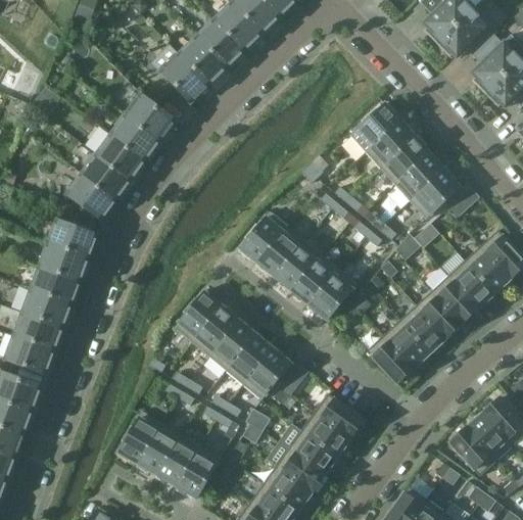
[(80,0),(74,14),(89,20),(94,9),(97,0),(80,0)]
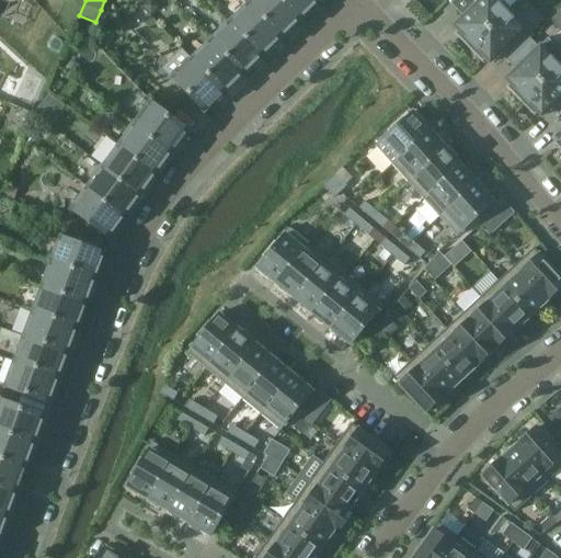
[(145,0),(142,3),(151,12),(160,3),(157,0),(145,0)]
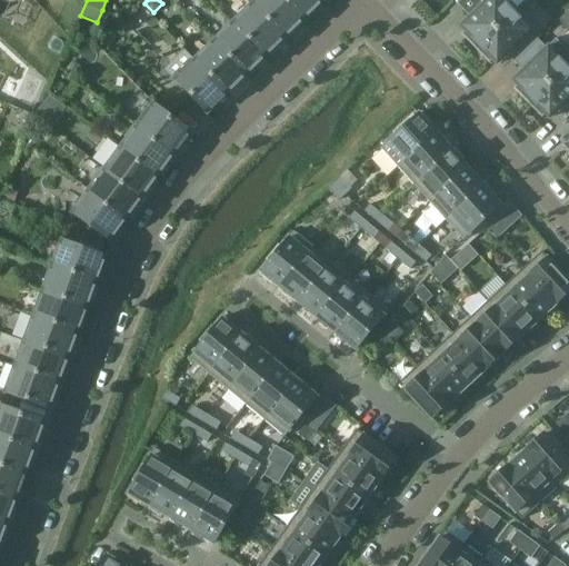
[(305,18),(303,17),(287,0),(252,0),(251,1),(285,36),(286,37),(305,18)]
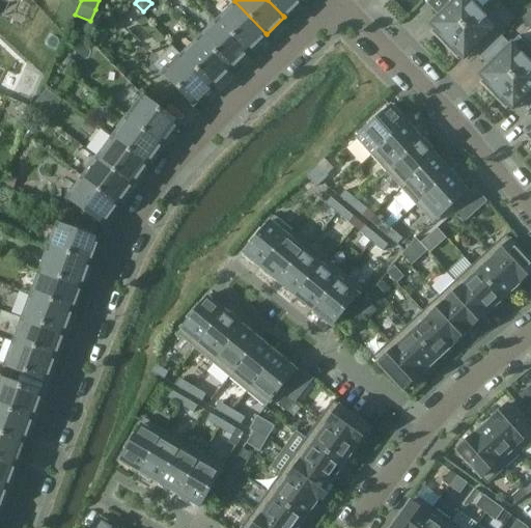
[(268,0),(283,16),(284,17),(301,0),(268,0)]
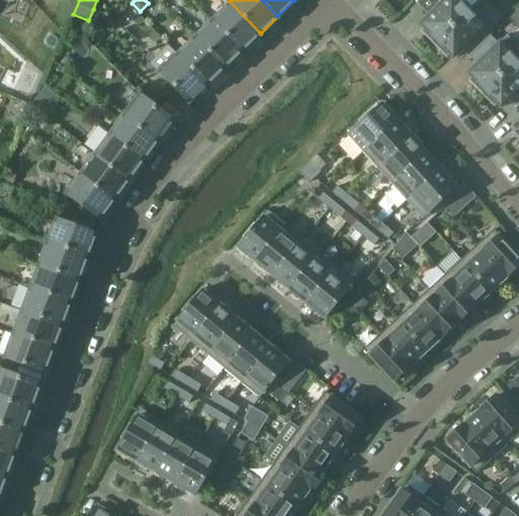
[(429,12),(420,21),(424,26),(421,28),(433,42),(474,2),(472,0),(427,0),(422,5),(429,12)]
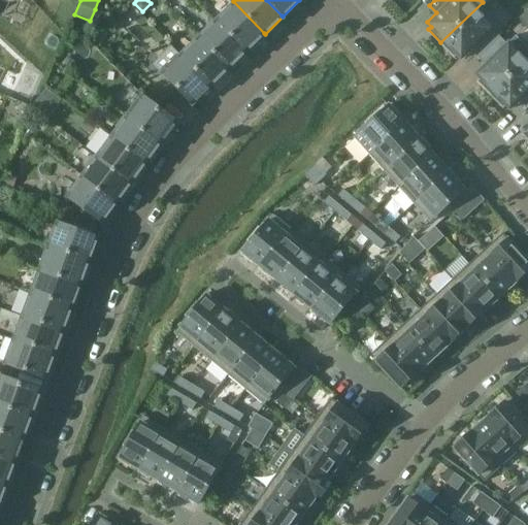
[(265,34),(264,33),(233,1),(216,19),(246,51),(265,34)]
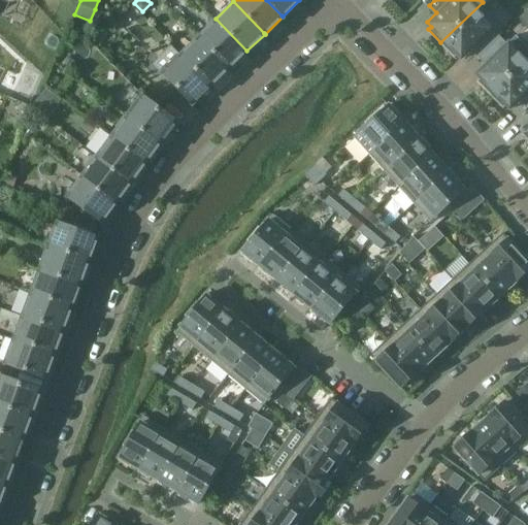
[(457,53),(461,58),(470,48),(477,56),(499,34),(492,27),(494,26),(491,23),(497,17),(483,2),(440,42),(454,56),(457,53)]
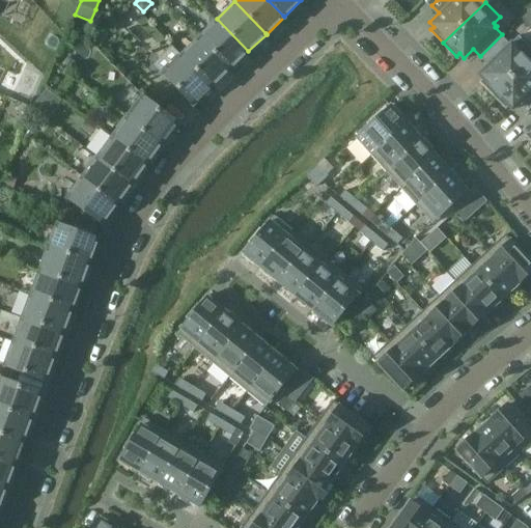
[(530,7),(522,16),(529,24),(530,22),(530,7)]
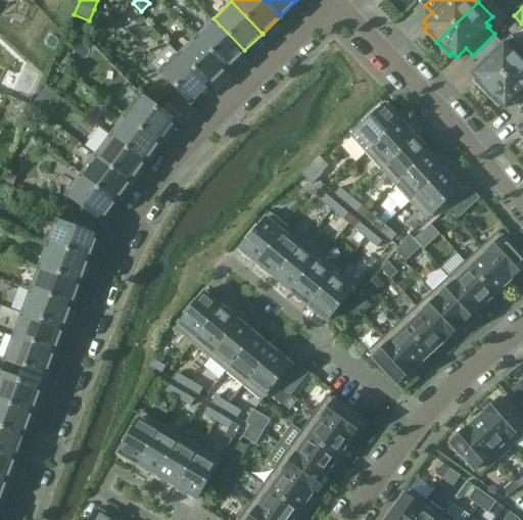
[(244,50),(214,18),(196,35),(227,66),(227,67),(244,50)]
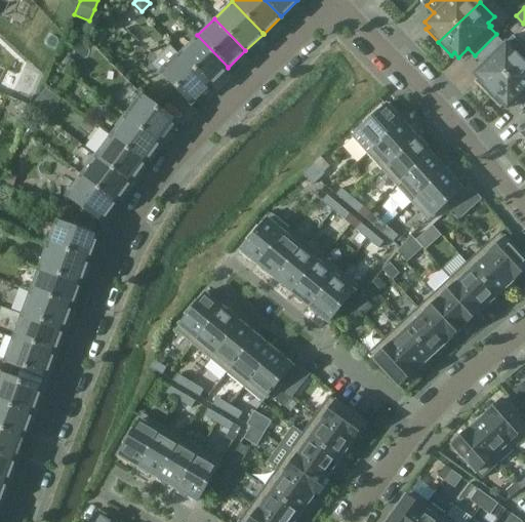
[(482,63),(473,72),(477,76),(474,79),(487,92),(522,57),(506,40),(503,42),(496,34),(475,55),(482,63)]
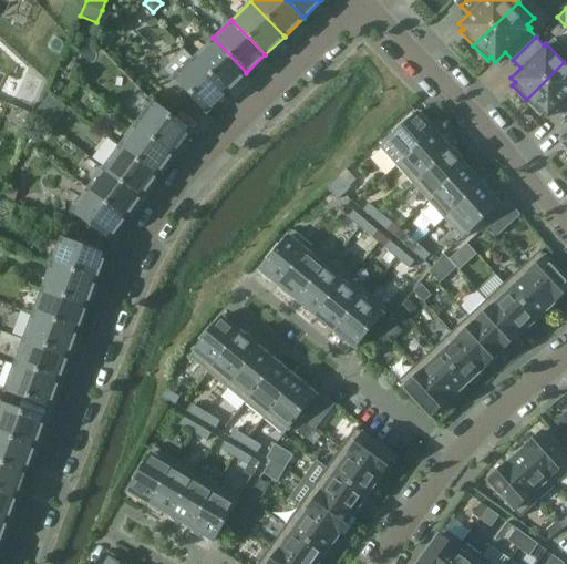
[(246,73),(246,72),(213,38),(193,57),(226,91),(227,92),(246,73)]
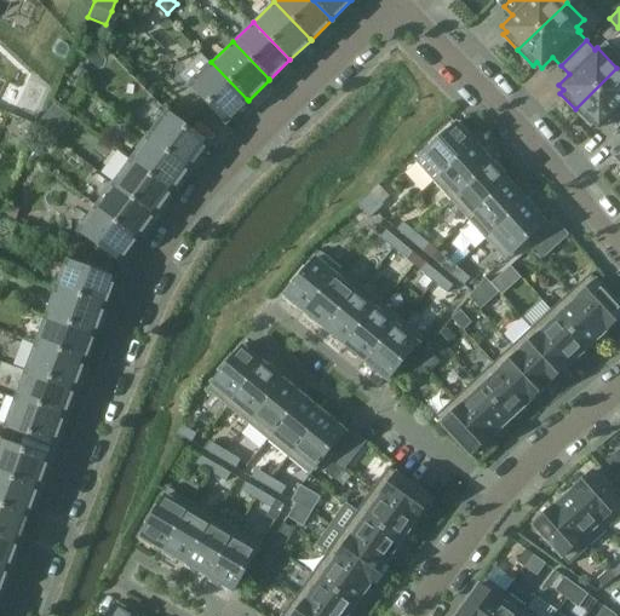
[(248,101),(247,99),(211,62),(189,84),(227,121),(248,101)]
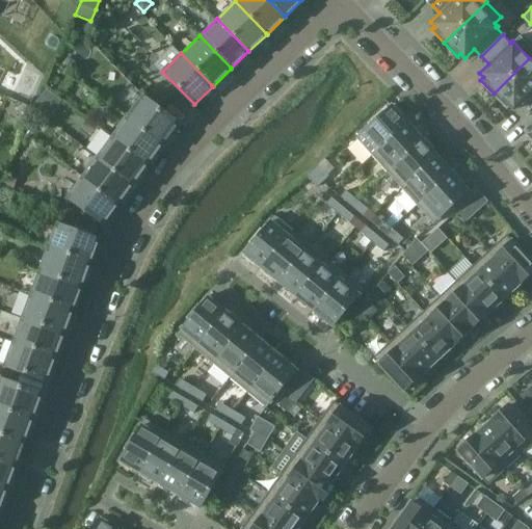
[(69,54),(60,64),(69,71),(77,60),(69,54)]
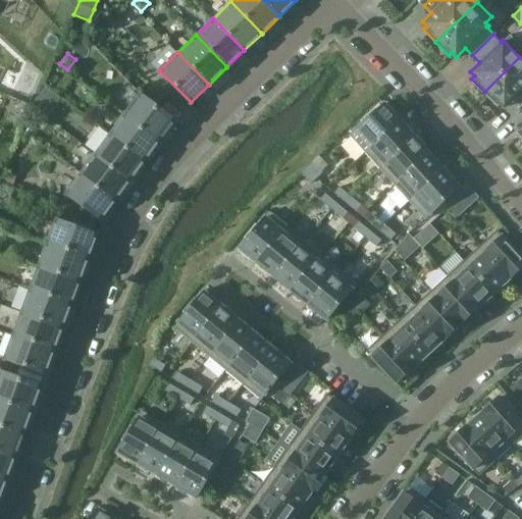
[(500,102),(504,106),(514,97),(521,105),(521,103),(521,60),(519,57),(484,92),(497,105),(500,102)]
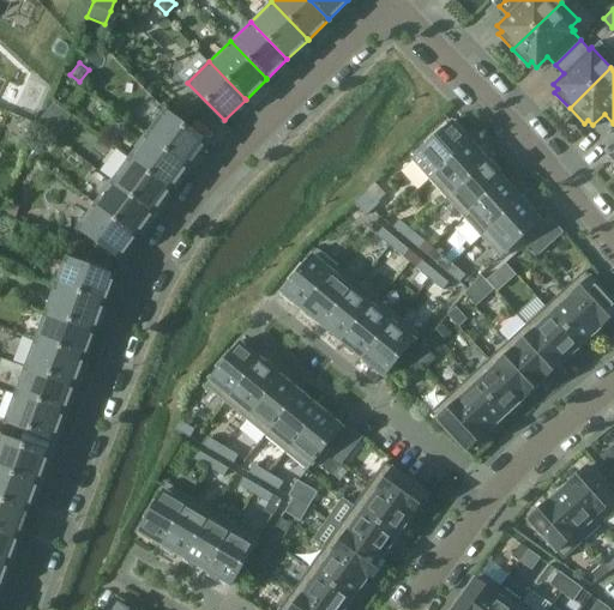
[(146,132),(187,163),(188,164),(206,139),(164,108),(146,132)]
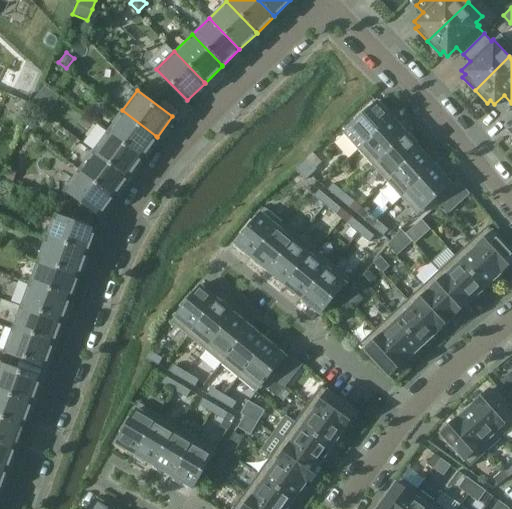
[(37,96),(32,103),(39,109),(44,101),(37,96)]
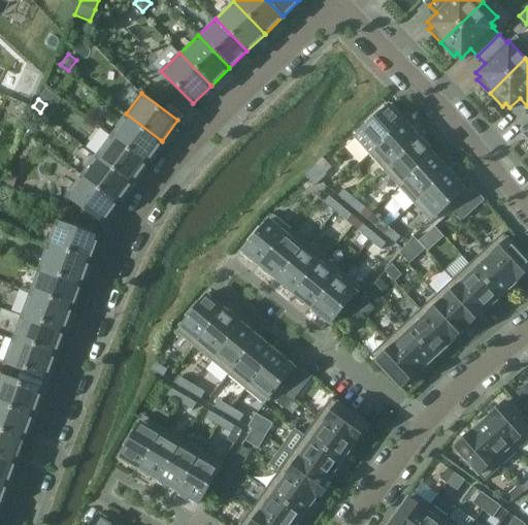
[(398,115),(401,111),(391,101),(389,104),(389,103),(381,111),(377,108),(364,121),(367,123),(353,135),(369,153),(404,121),(403,121),(398,115)]
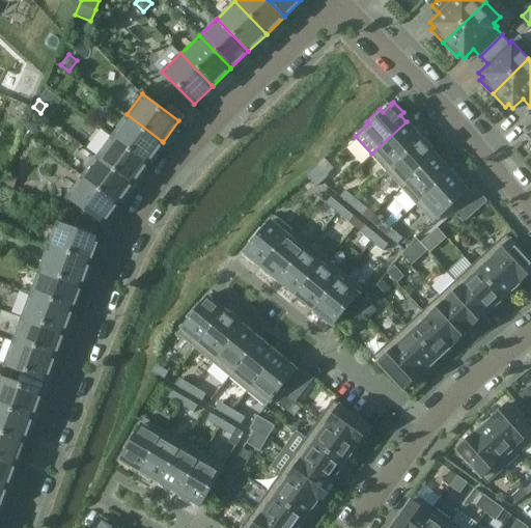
[(163,142),(162,141),(127,114),(112,135),(147,161),(148,162),(163,142)]
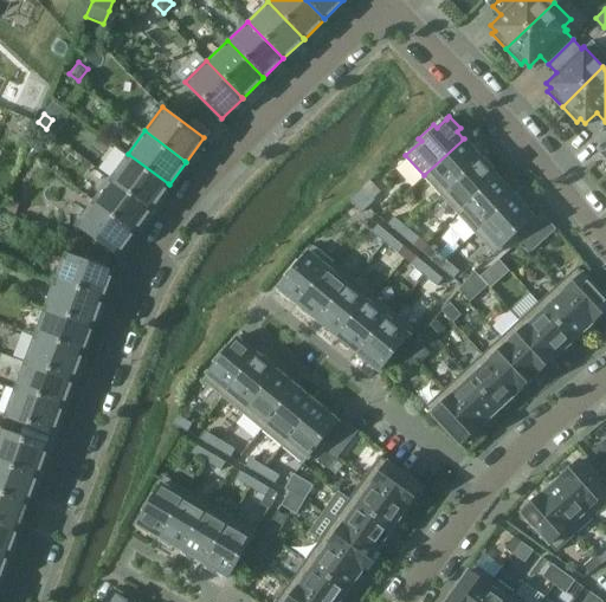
[(466,135),(463,138),(464,138),(424,175),(440,194),(481,157),(474,150),(477,147),(466,135)]
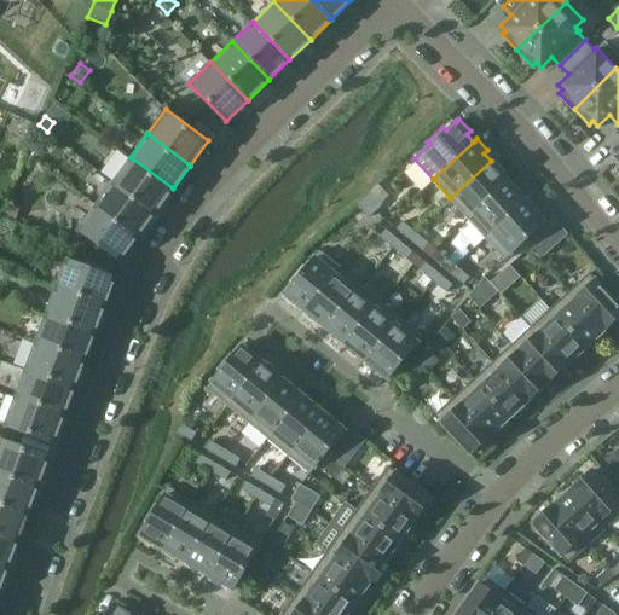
[(173,189),(172,187),(131,157),(113,180),(155,212),(156,212),(173,189)]
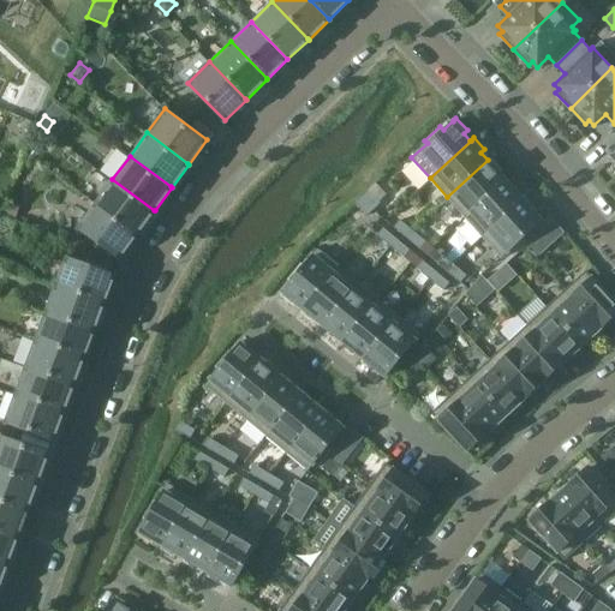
[(488,160),(447,197),(465,216),(506,179),(505,179),(499,172),(501,168),(490,156),(488,160)]
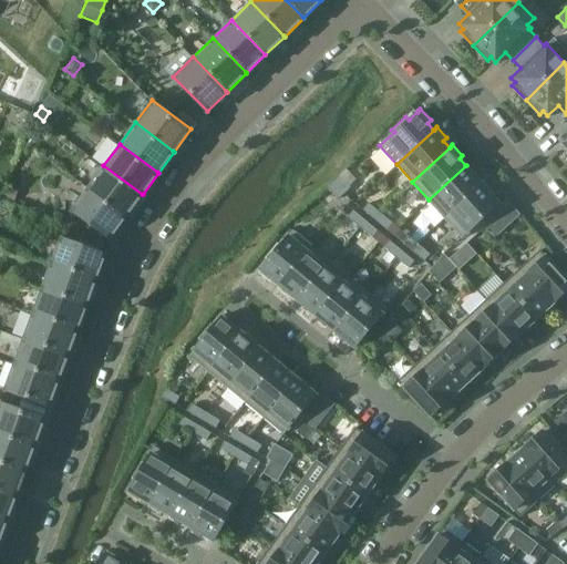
[(466,165),(429,200),(444,217),(482,184),(481,183),(475,176),(478,173),(468,162),(465,165),(466,165)]
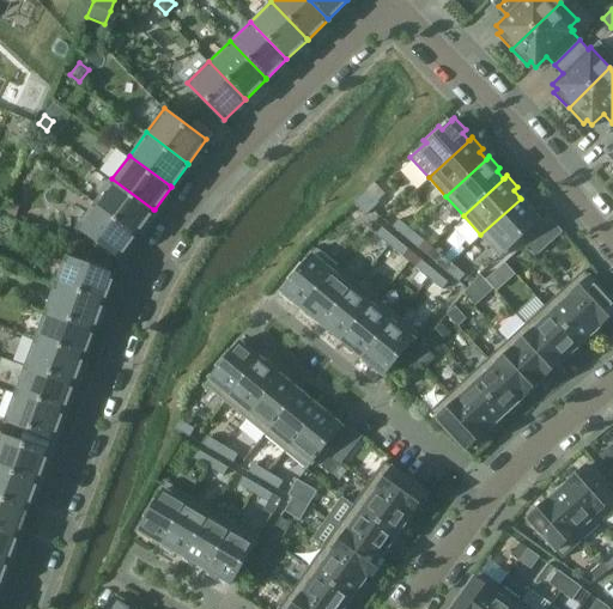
[(155,209),(153,209),(111,178),(95,201),(137,232),(155,209)]
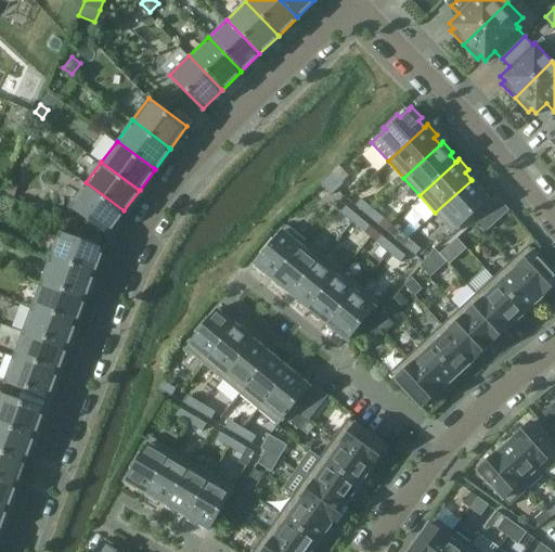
[(332,170),(326,176),(337,188),(343,181),(332,170)]
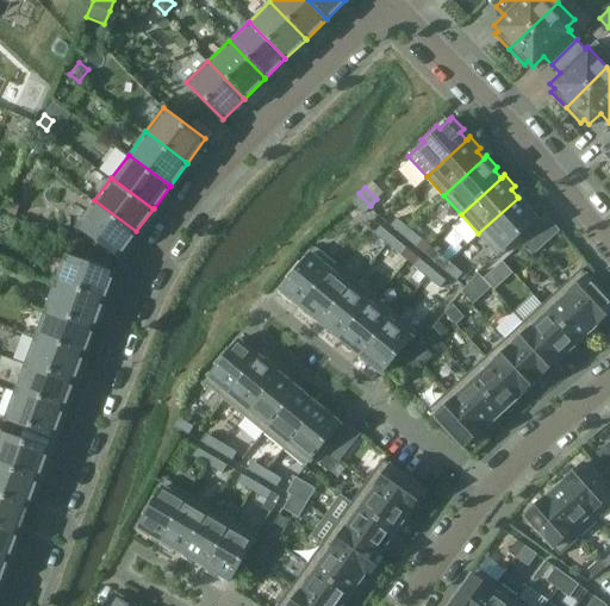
[(371,206),(359,193),(352,200),(363,212),(371,206)]
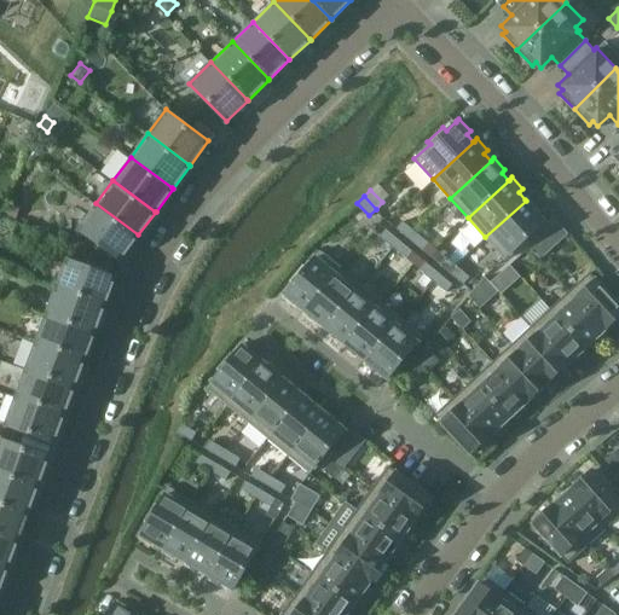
[(525,199),(526,201),(485,237),(503,257),(544,221),(537,212),(539,208),(528,196),(525,199)]
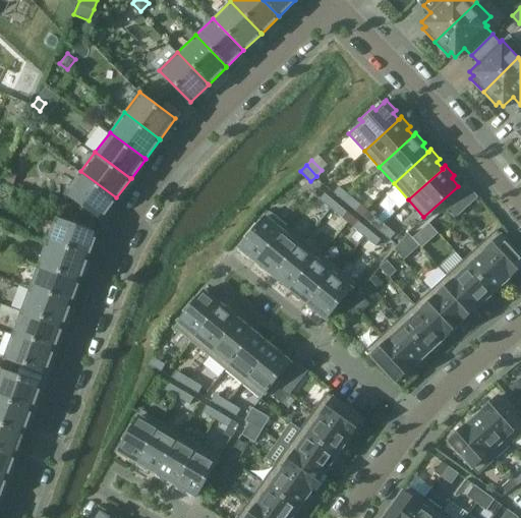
[(116,197),(80,171),(65,192),(101,219),(116,197)]
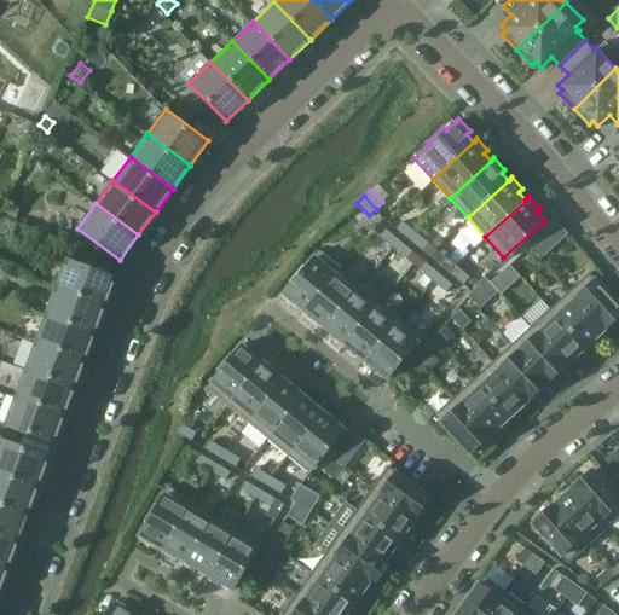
[(415,230),(401,219),(395,226),(409,238),(415,230)]
